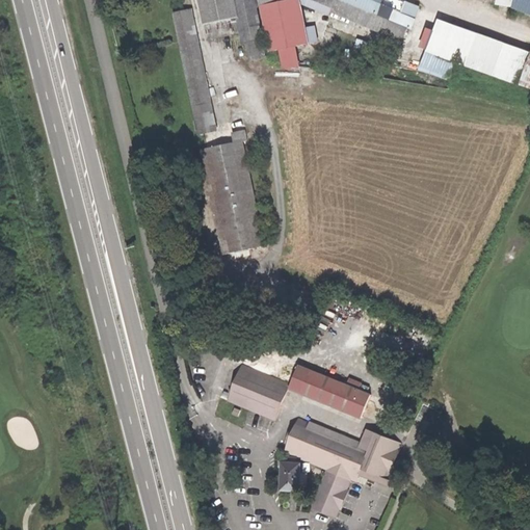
[(197,0),(203,23),(237,16),(233,0),(197,0)]
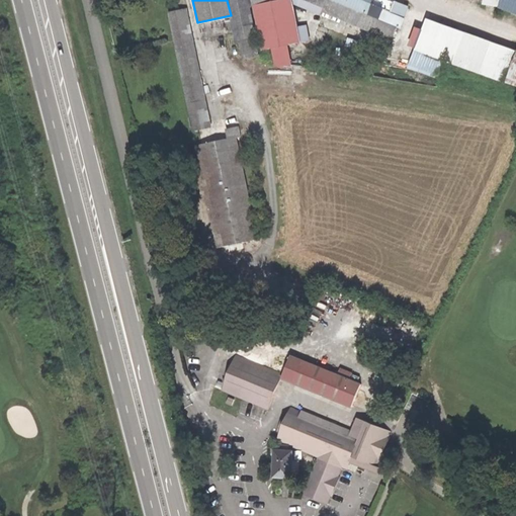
[(228,0),(237,37),(253,34),(247,6),(248,5),(247,0),(228,0)]
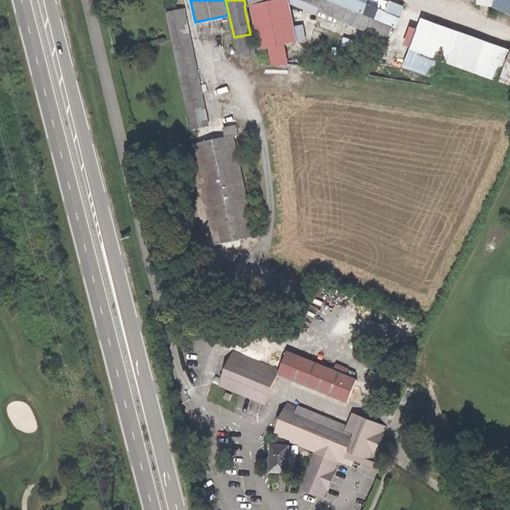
[(249,5),(259,48),(267,46),(281,43),(294,40),(285,0),(309,0),(319,4),(366,24),(364,28),(371,30),(375,19),(389,25),(394,26),(401,5),(388,0),(244,0),(245,5),(249,5)]
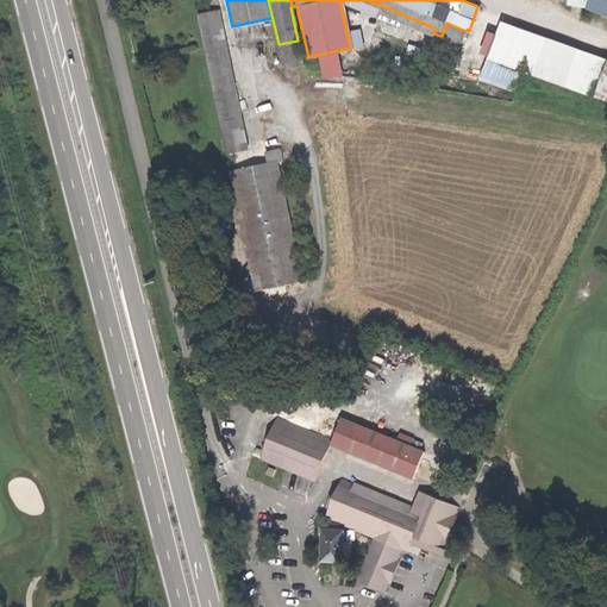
[(377,11),(433,33),(436,29),(380,5),(377,11)]
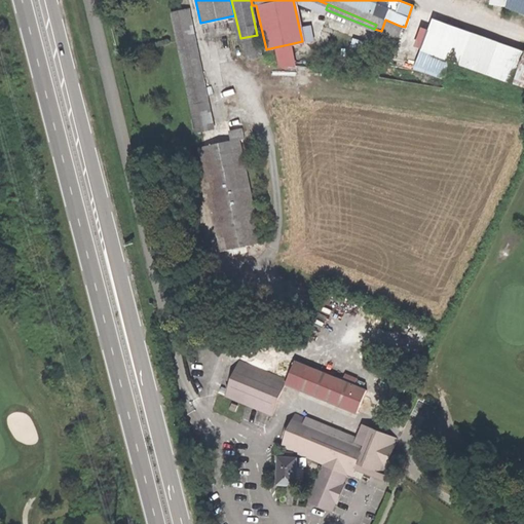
[(194,131),(212,125),(187,7),(170,11),(194,131)]
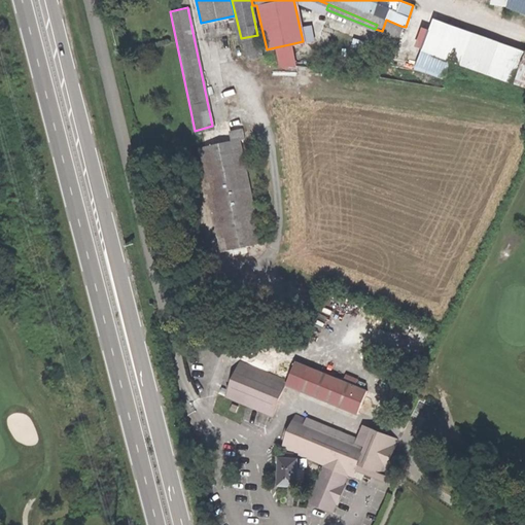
[(396,36),(400,26),(386,20),(382,31),(396,36)]
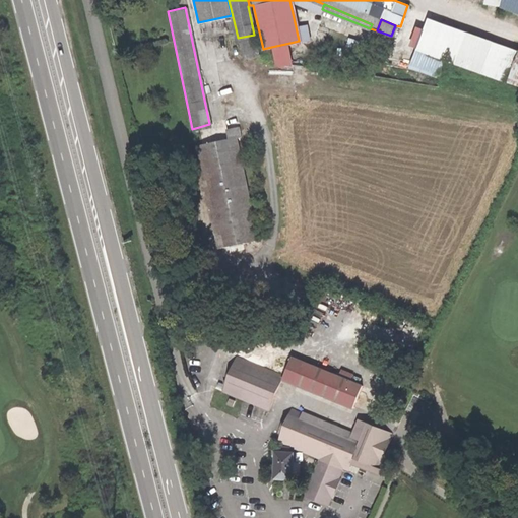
[(442,56),(508,79),(517,52),(429,19),(418,47),(442,56)]
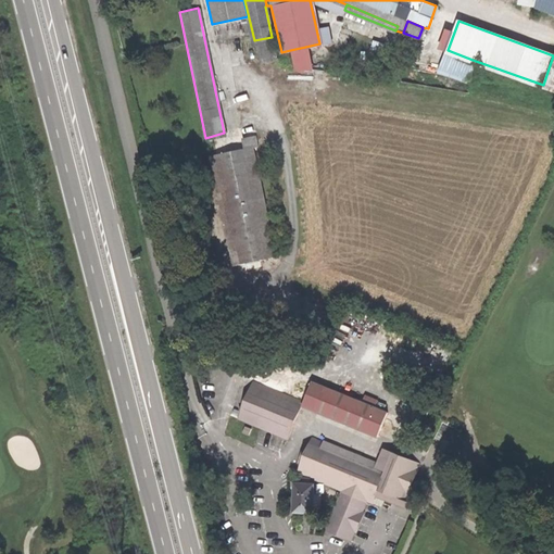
[(276,58),(272,37),(254,40),(259,61),(276,58)]
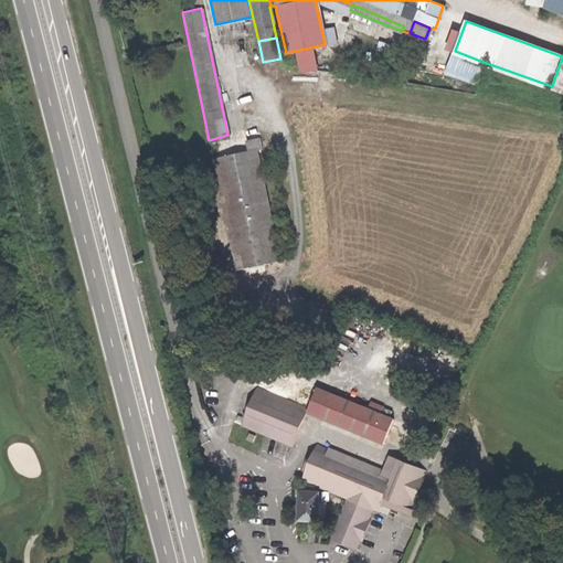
[(315,65),(310,48),(295,51),(299,70),(315,65)]
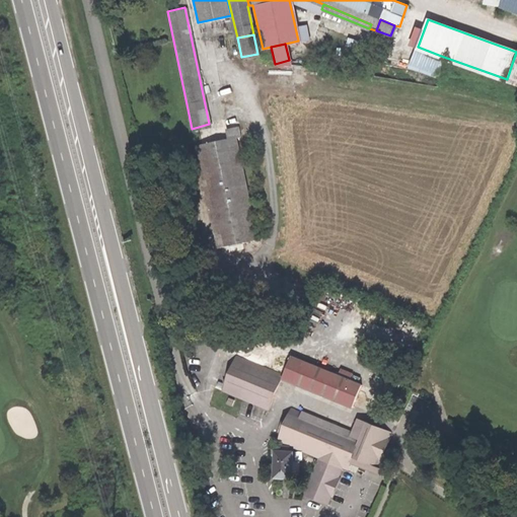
[(436,72),(441,56),(418,47),(410,67),(436,72)]
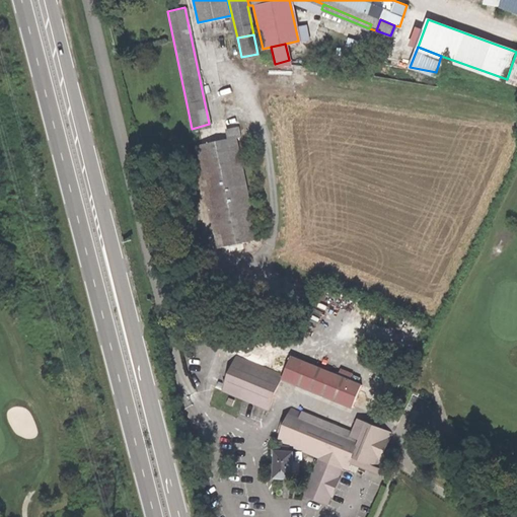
[(507,79),(516,82),(516,51),(516,52),(507,79)]
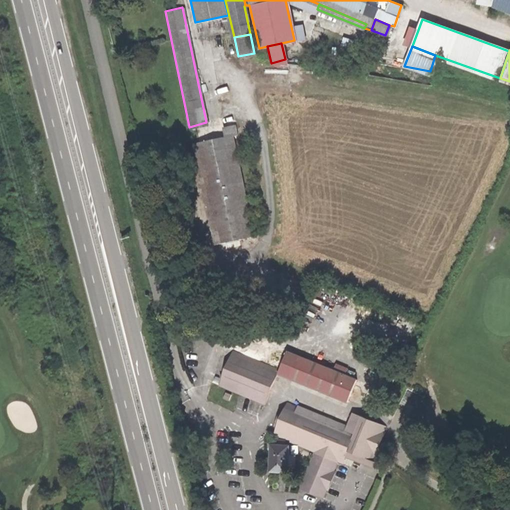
[(214,243),(252,235),(231,134),(235,133),(234,125),(222,128),(223,135),(193,142),(214,243)]
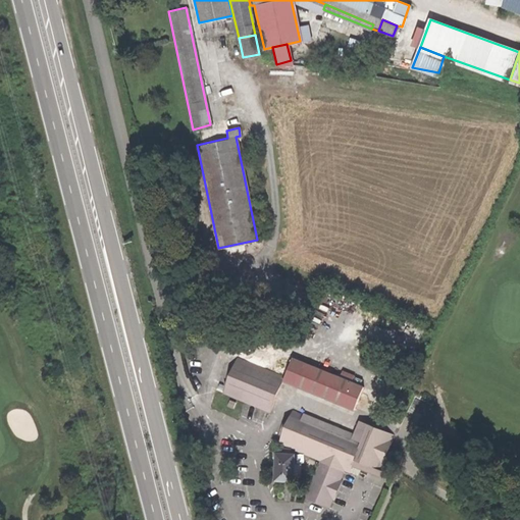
[(283,375),(281,379),(353,408),(362,385),(291,356),(283,375)]
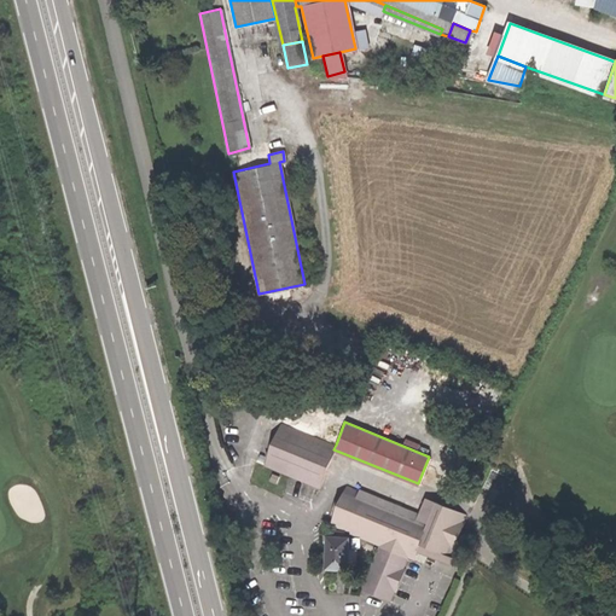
[(333,449),(336,445),(279,423),(262,464),(318,486),(333,449)]
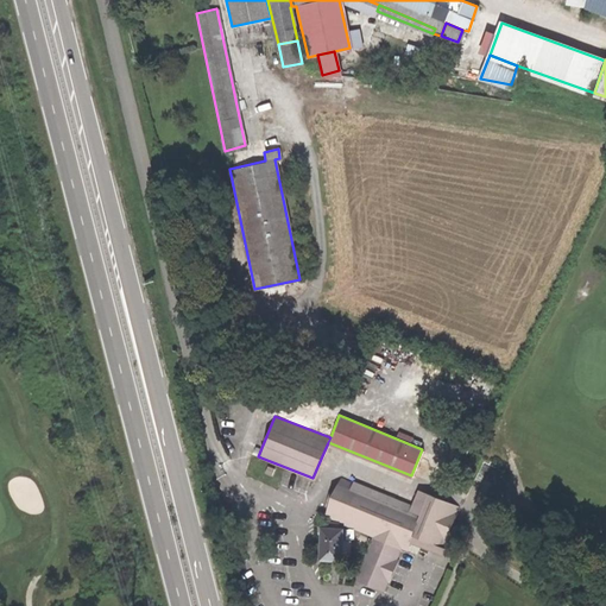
[(433,453),(444,458),(447,452),(435,447),(433,453)]
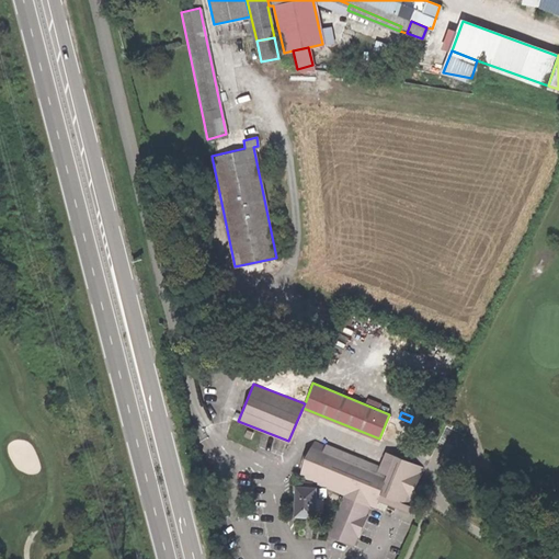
[(327,533),(352,543),(356,534),(358,535),(366,515),(363,515),(368,503),(375,505),(380,492),(406,502),(409,497),(410,497),(420,471),(418,470),(421,465),(396,454),(388,474),(383,471),(384,468),(324,443),(324,445),(312,441),(298,476),(342,493),(327,533)]
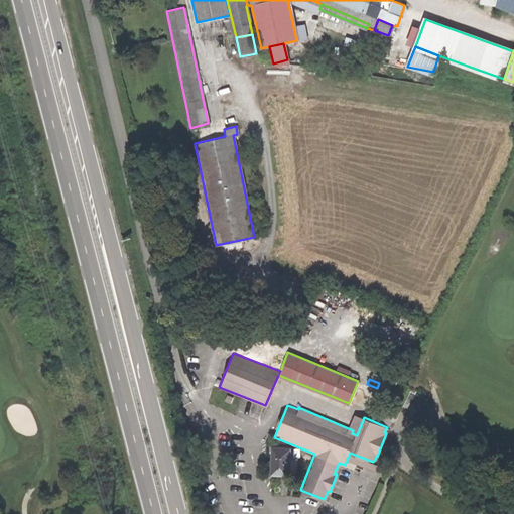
[(435,436),(447,442),(452,436),(439,430),(435,436)]
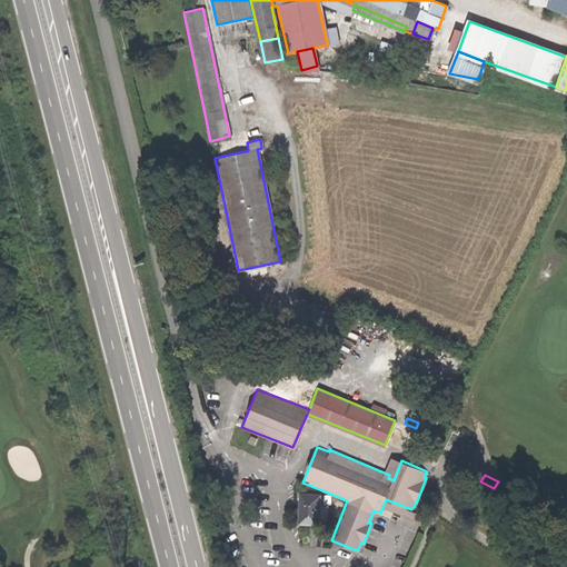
[(298,523),(318,523),(319,494),(299,493),(298,523)]
